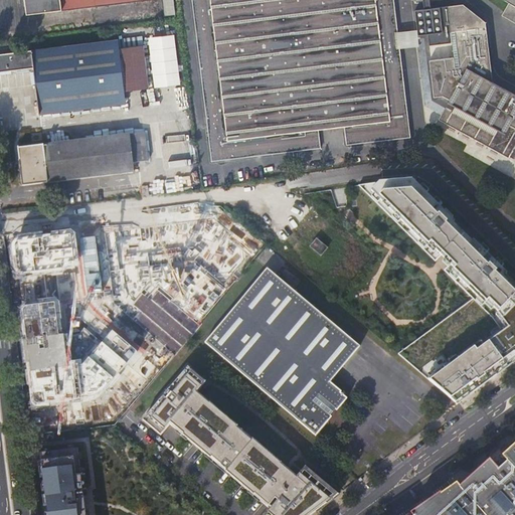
[(141,0),(25,0),(27,15),(141,0)]
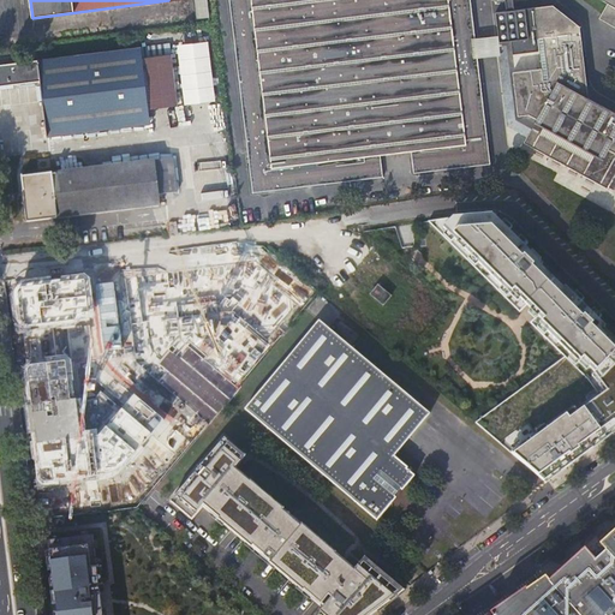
[(195,0),(198,23),(215,21),(212,0),(195,0)]
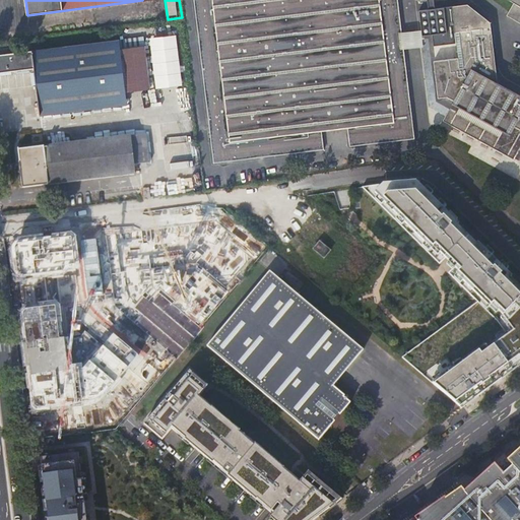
[(194,0),(213,163),(415,138),(398,0),(194,0)]
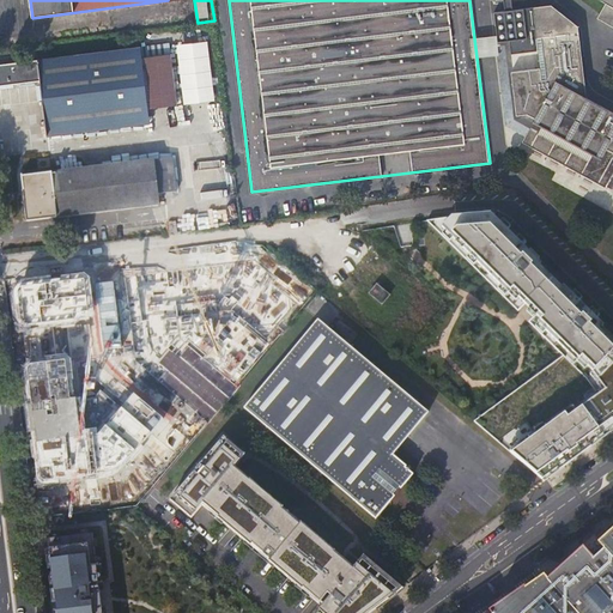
[(480,0),(483,14),(535,6),(527,0),(480,0)]
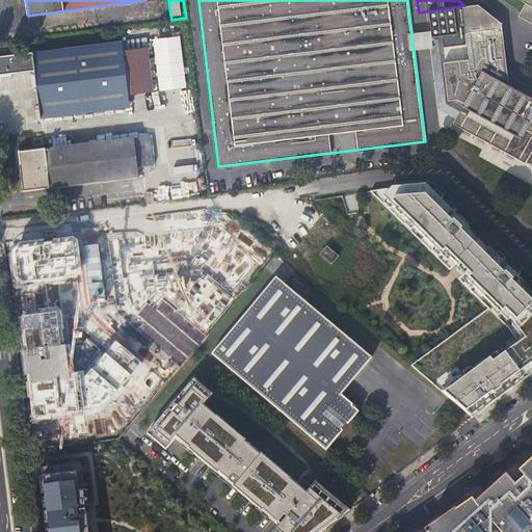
[(531,126),(528,125),(531,114),(531,102),(504,89),(494,25),(474,11),(422,18),(426,44),(435,42),(437,53),(460,50),(462,65),(437,69),(443,106),(435,107),(439,123),(531,171),(531,126)]
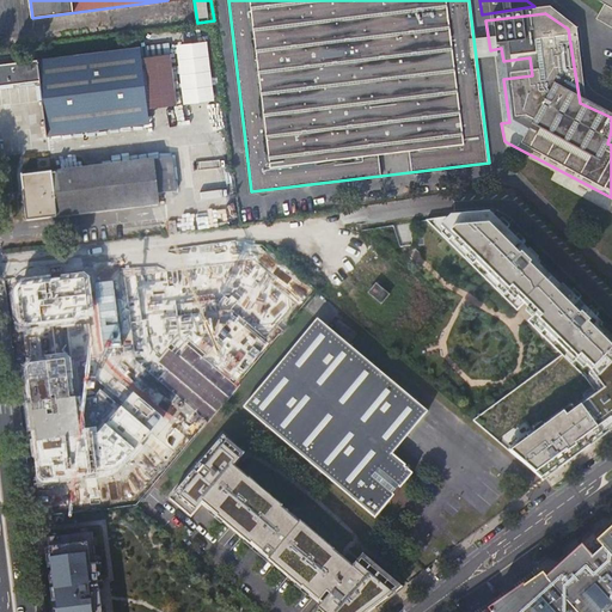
[(207,41),(175,46),(184,105),(215,101),(207,41)]
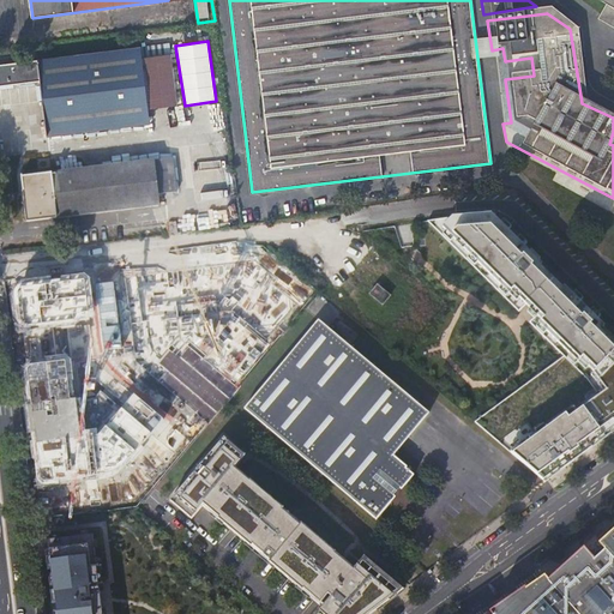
[(142,59),(140,47),(0,64),(0,85),(40,82),(47,137),(149,125),(148,118),(155,116),(155,109),(178,107),(170,55),(142,59)]
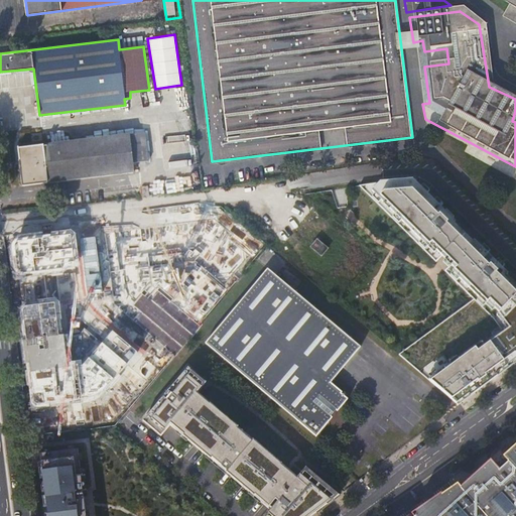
[(413,42),(422,104),(429,103),(424,67),(448,63),(446,48),(424,51),(422,40),(413,42)]
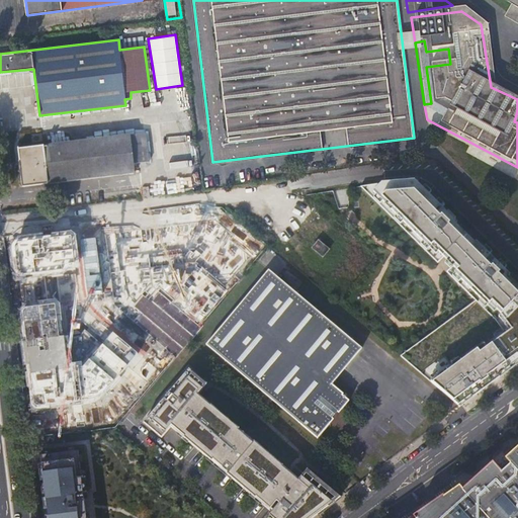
[(146,135),(132,136),(135,165),(150,163),(146,135)]
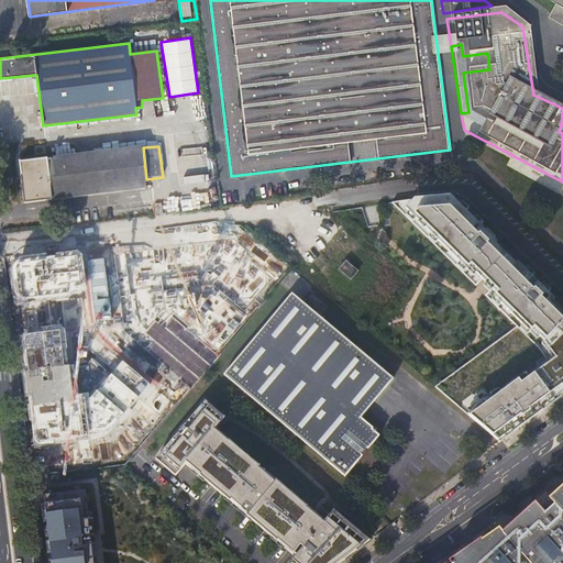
[(26,205),(147,189),(146,179),(143,147),(21,163),(26,205)]
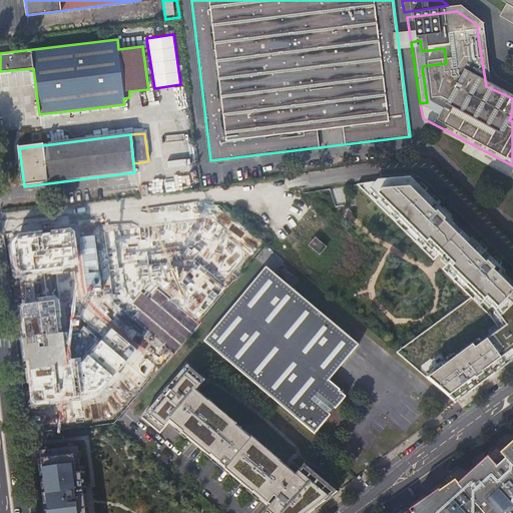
[(398,353),(458,402),(512,360),(512,282),(505,275),(506,273),(473,239),(472,241),(453,222),(454,221),(412,179),(375,182),(359,184),(473,298),(398,353)]
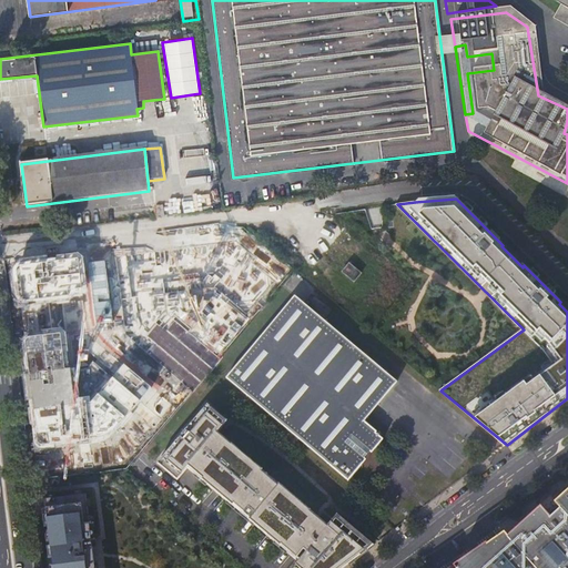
[(231,234),(139,348),(181,382),(273,269),(231,234)]
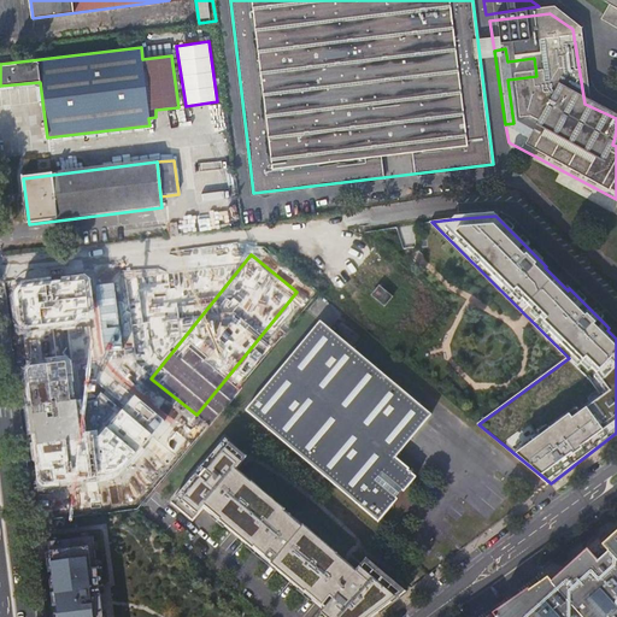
[(395,297),(381,285),(372,294),(387,306),(395,297)]
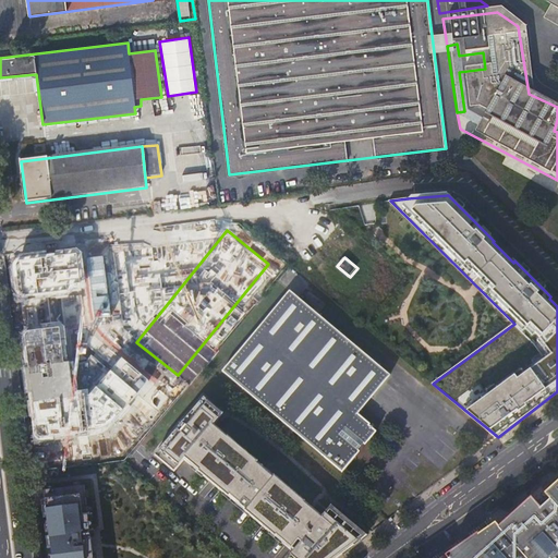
[(356,417),(392,375),(292,291),(222,374),(343,474),(377,435),(356,417)]
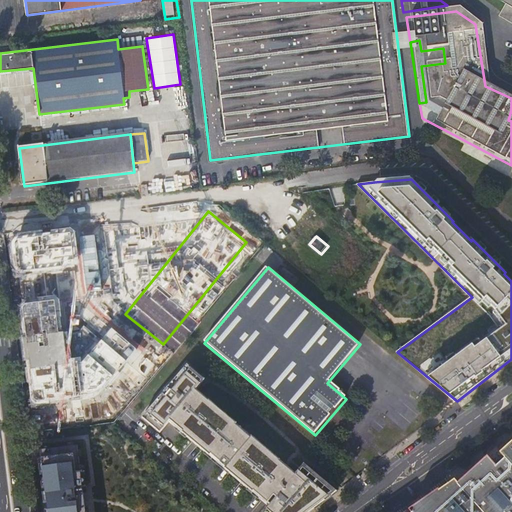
[(69,345),(31,349),(38,415),(127,405),(122,365),(72,371),(69,345)]
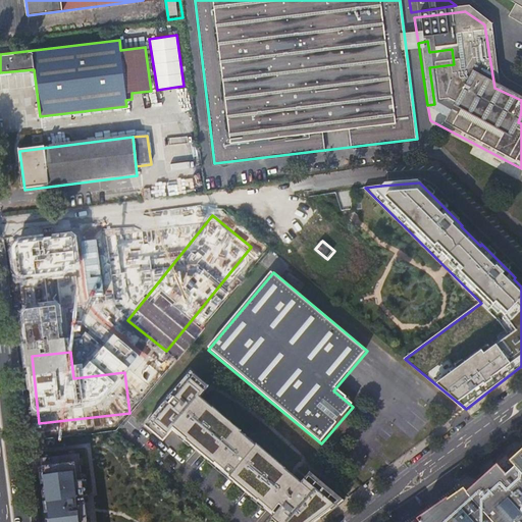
[(191,372),(145,426),(163,440),(172,430),(274,516),(269,521),(315,521),(343,502),(310,473),(306,478),(297,470),(292,476),(199,398),(209,386),(191,372)]
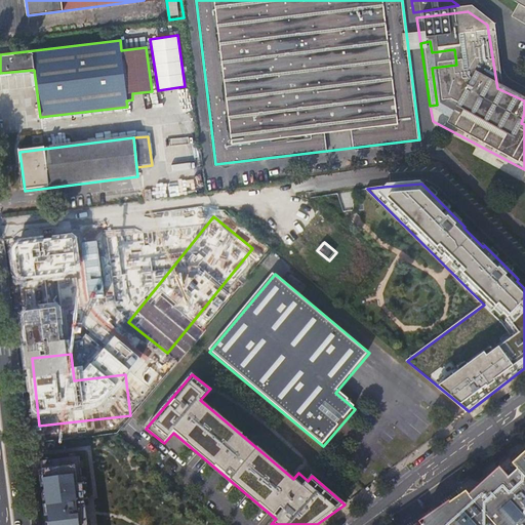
[(524,524),(524,452),(505,470),(499,463),(467,491),(465,489),(421,524),(524,524)]
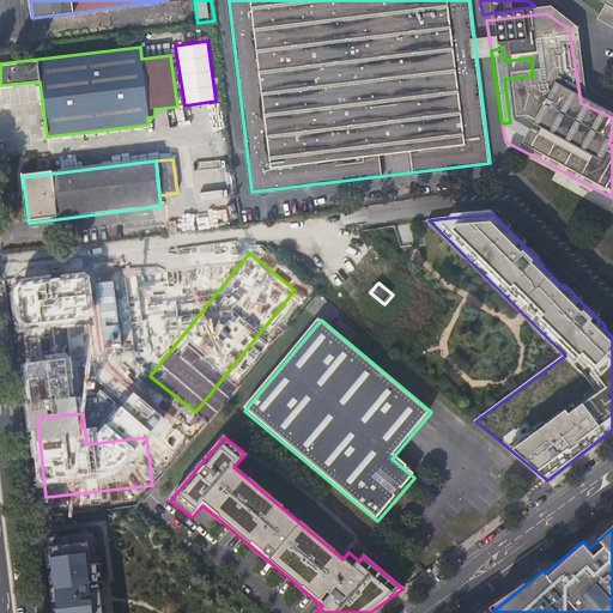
[(102,612),(92,534),(49,539),(58,612),(102,612)]
